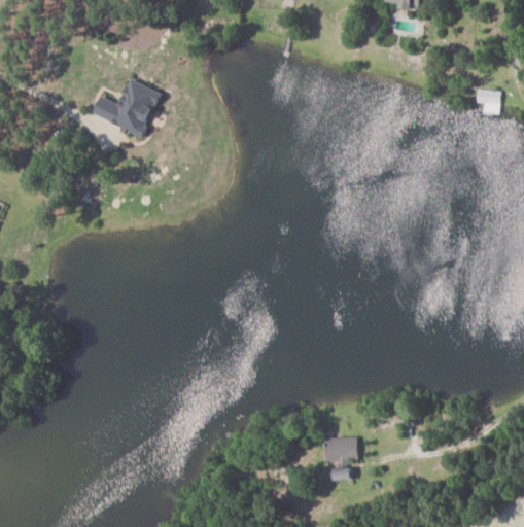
[(388,0),(388,1),(403,2),(403,8),(423,9),(423,0),(388,0)]
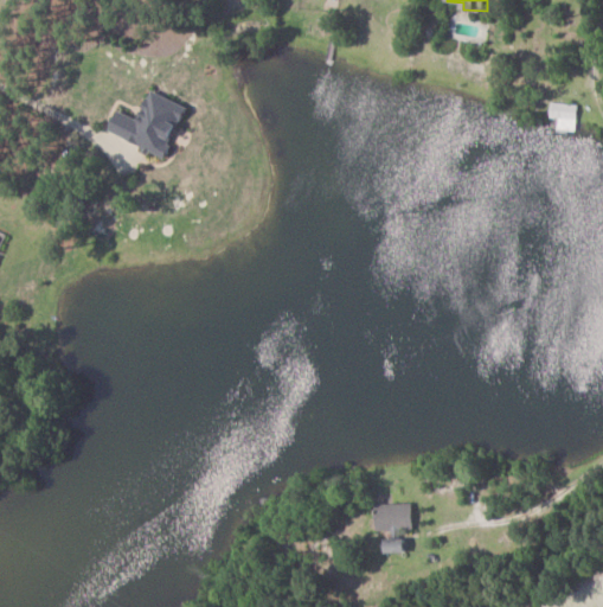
[(168,158),(181,125),(183,125),(190,108),(152,91),(140,120),(117,110),(108,132),(168,158)]
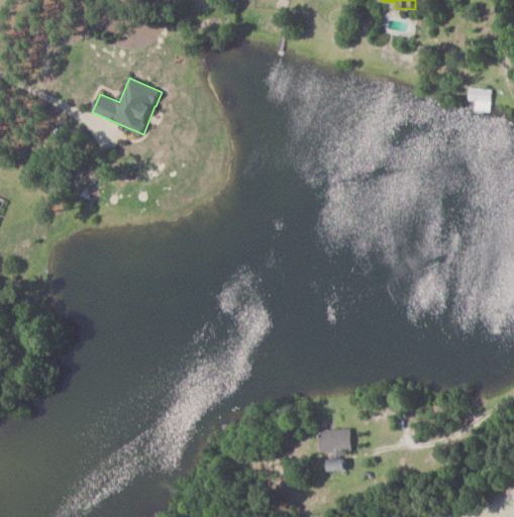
[(491,89),(467,88),(467,100),(473,101),(473,111),(490,111),(491,89)]
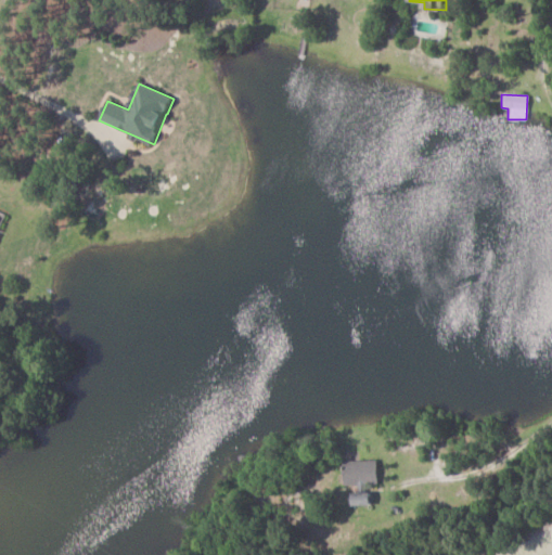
[(377,485),(377,461),(345,461),(345,486),(356,486),(356,492),(369,492),(369,485),(377,485)]
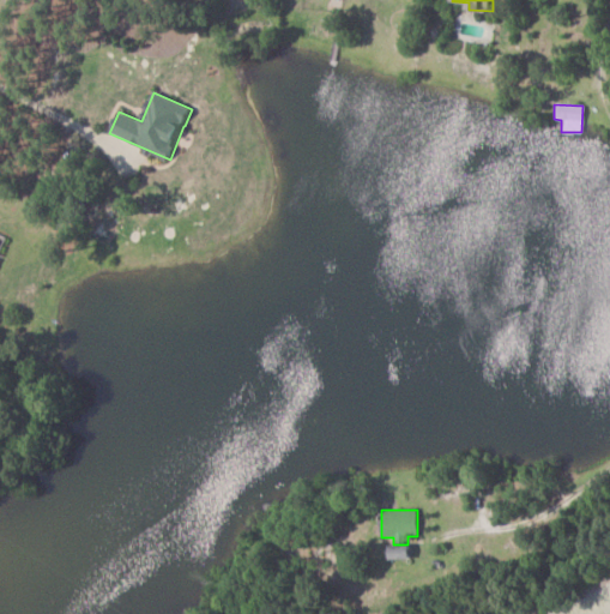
[(386,546),(387,560),(412,560),(412,546),(386,546)]
